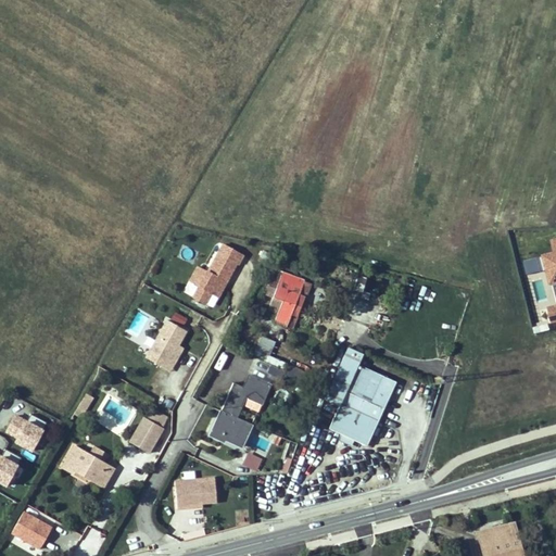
[(551,281),(555,265),(555,239),(552,241),(554,253),(538,257),(538,258),(541,272),(541,273),(548,270),(551,281)]
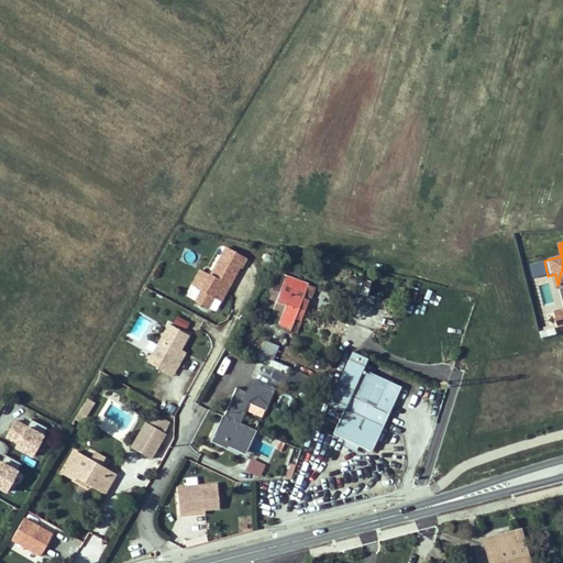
[(208,275),(197,269),(184,297),(218,313),(244,257),(222,246),(208,275)]
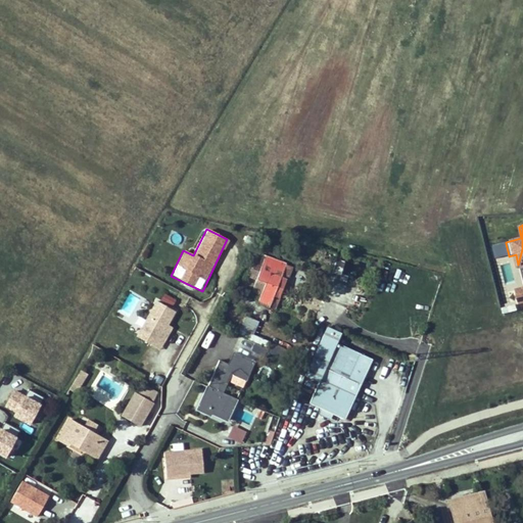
[(495,258),(509,255),(506,243),(492,246),(495,258)]
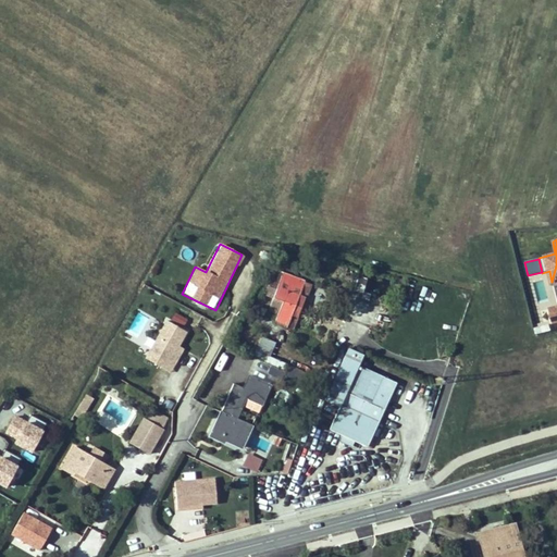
[(299,296),(305,283),(305,282),(284,274),(271,306),(281,309),(276,320),(288,325),(293,314),(297,316),(304,298),(299,296)]
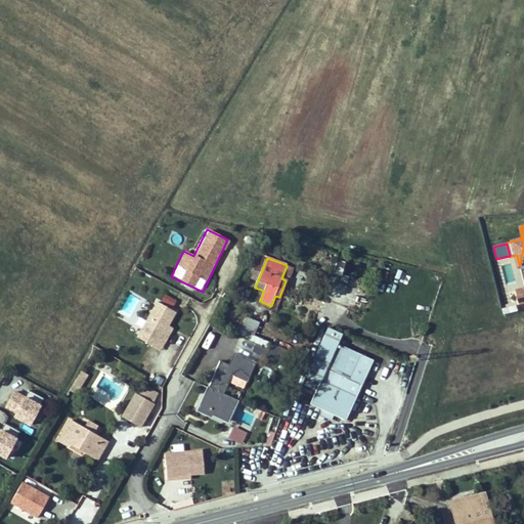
[(342,273),(344,262),(338,261),(335,271),(342,273)]
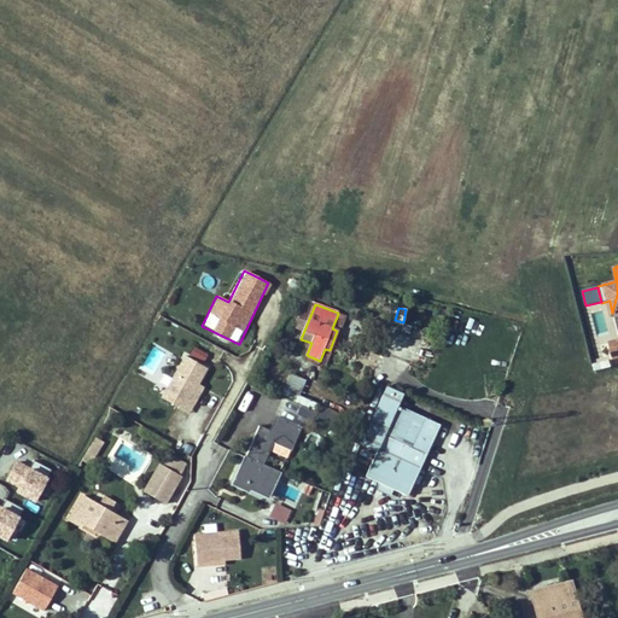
[(339,332),(345,318),(338,314),(332,328),(337,331),(339,332)]
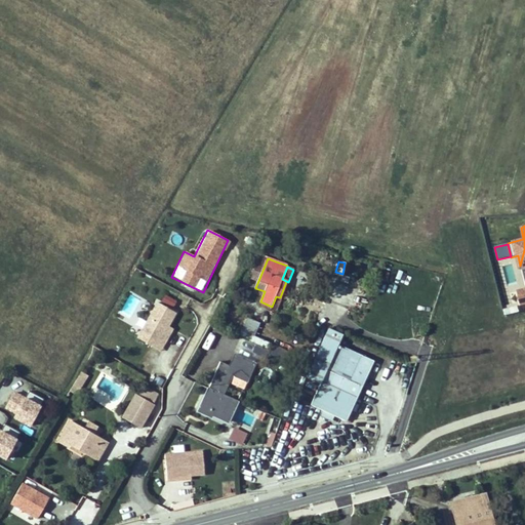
[(164,295),(160,301),(173,308),(176,301),(164,295)]
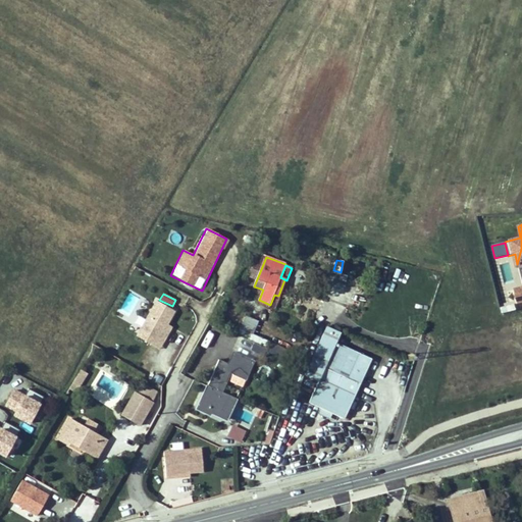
[(152,301),(136,340),(161,350),(171,326),(169,326),(175,311),(152,301)]
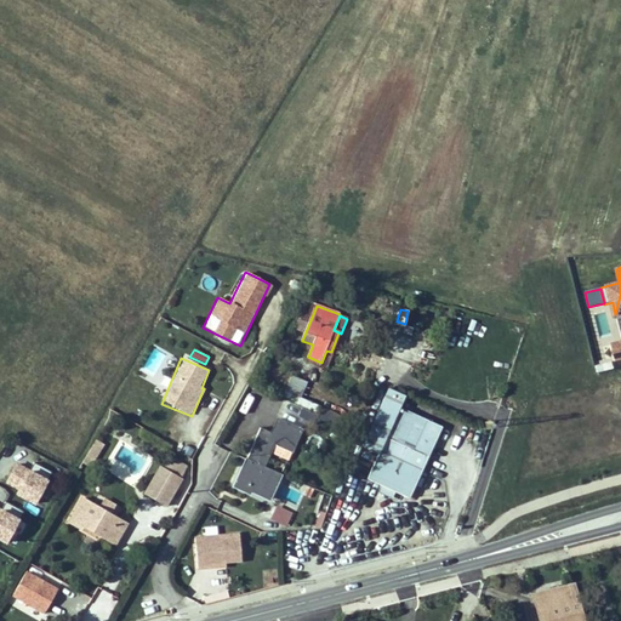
[(613,362),(600,364),(597,374),(615,369),(613,362)]
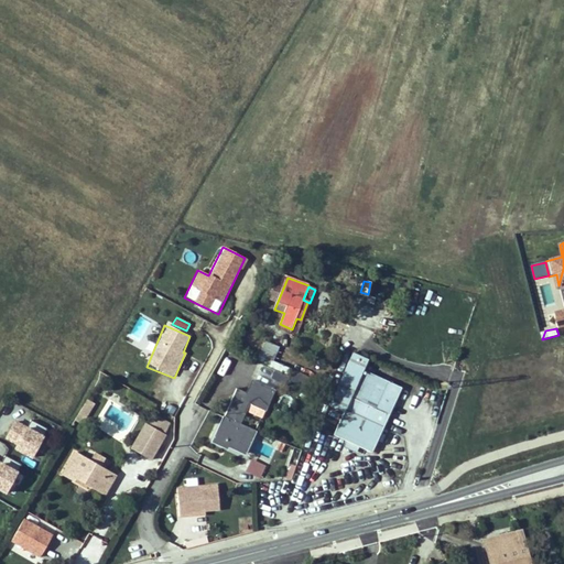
[(264,342),(259,354),(273,360),(279,347),(264,342)]
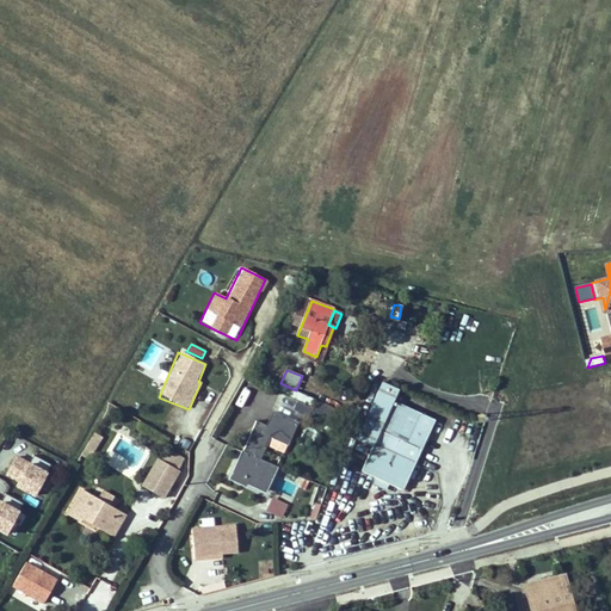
[(275,389),(261,383),(258,389),(272,396),(275,389)]
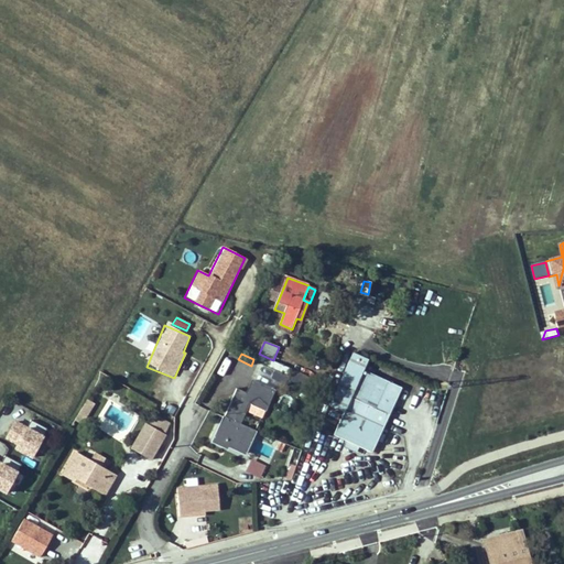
[(353,354),(329,407),(344,412),(334,434),(347,441),(359,446),(372,452),(389,414),(353,398),(369,360),(353,354)]
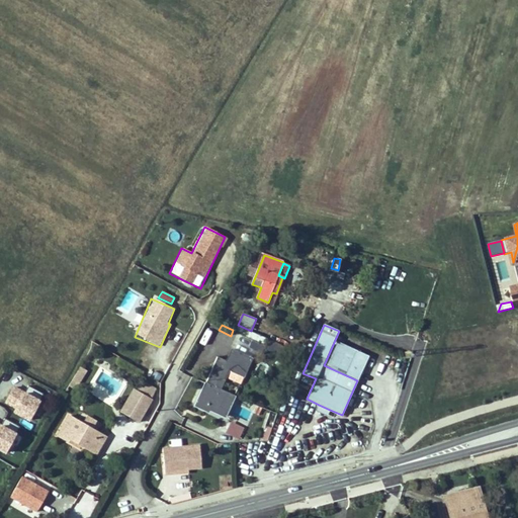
[(247,331),(244,336),(262,344),(264,338),(247,331)]
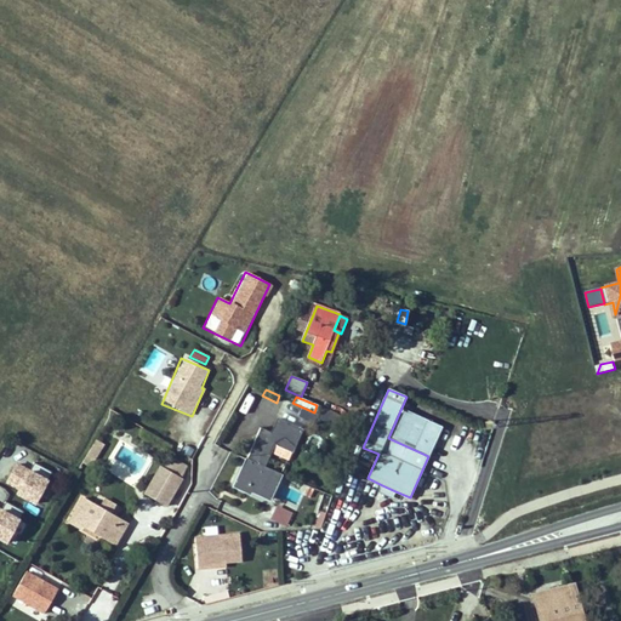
[(323,406),(320,415),(317,422),(324,425),(337,414),(323,406)]
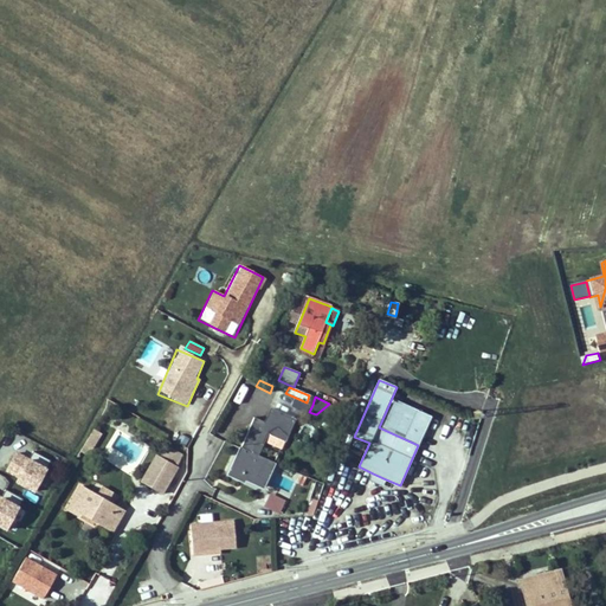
[(295,420),(272,410),(265,424),(255,419),(230,474),(242,478),(243,476),(263,485),(274,464),(258,457),(274,436),(285,442),(295,420)]
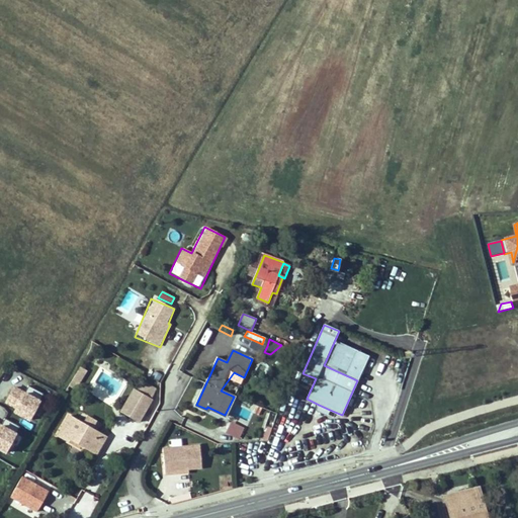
[(78,385),(86,371),(80,367),(72,381),(78,385)]
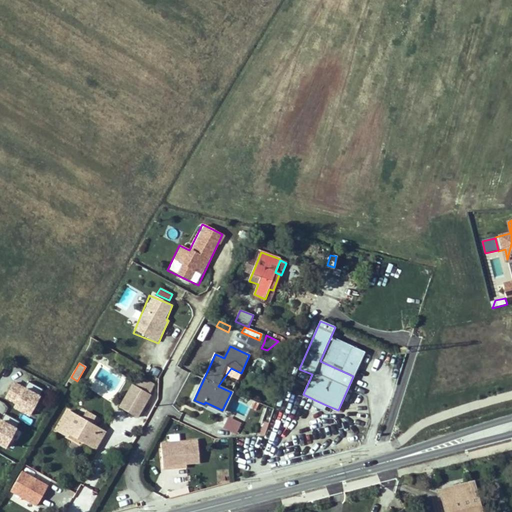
[(1,403),(28,419),(40,398),(13,382),(1,403)]
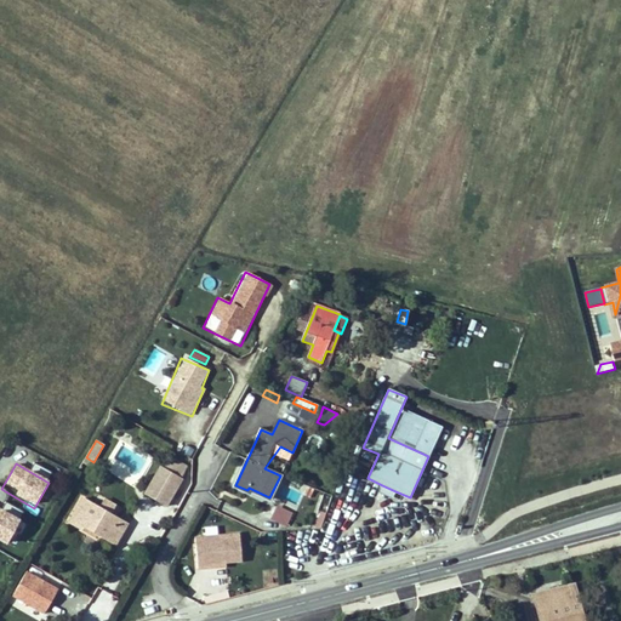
[(161,467),(147,493),(167,506),(182,479),(161,467)]
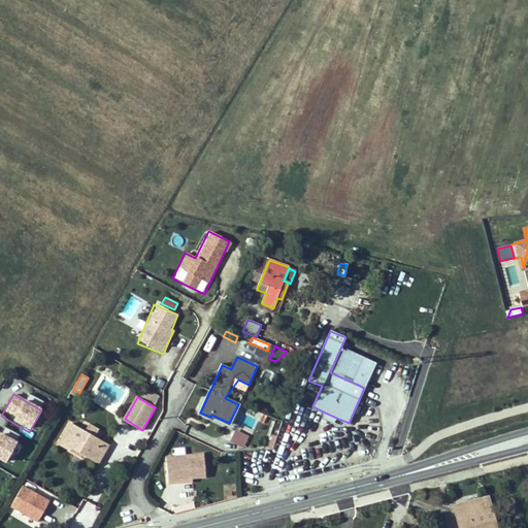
[(336,418),(325,413),(322,418),(334,423),(336,418)]
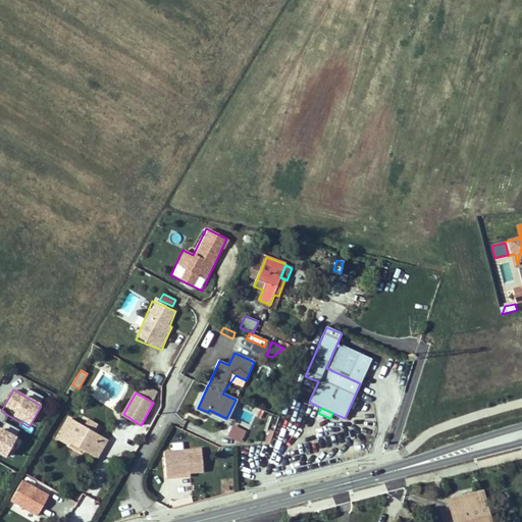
[(70,419),(59,438),(76,448),(79,446),(82,448),(97,457),(106,440),(70,419)]
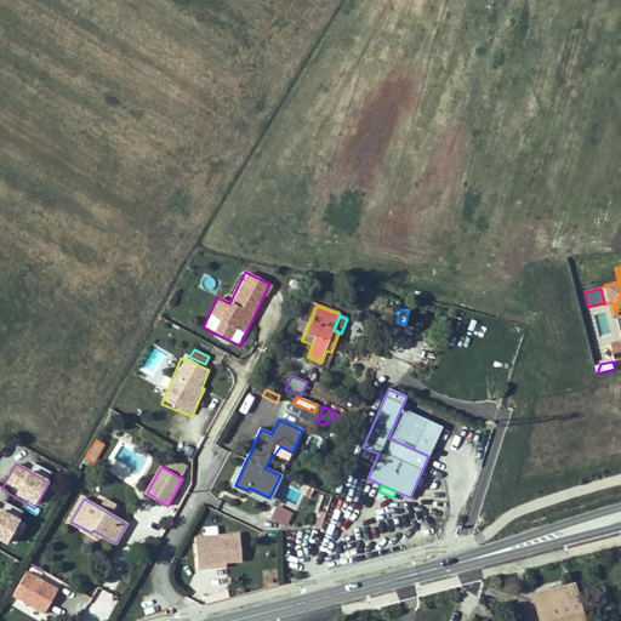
[(269,520),(286,528),(292,513),(275,506),(269,520)]
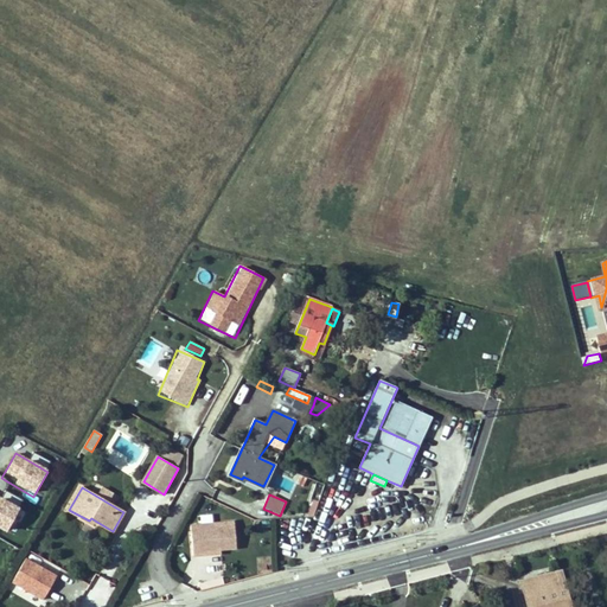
[(235,523),(190,524),(190,555),(235,555),(235,523)]
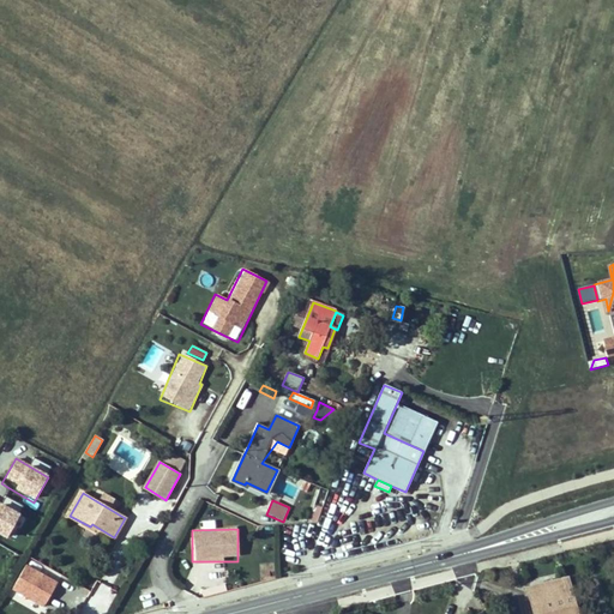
[(29,559),(7,595),(40,613),(61,577),(29,559)]
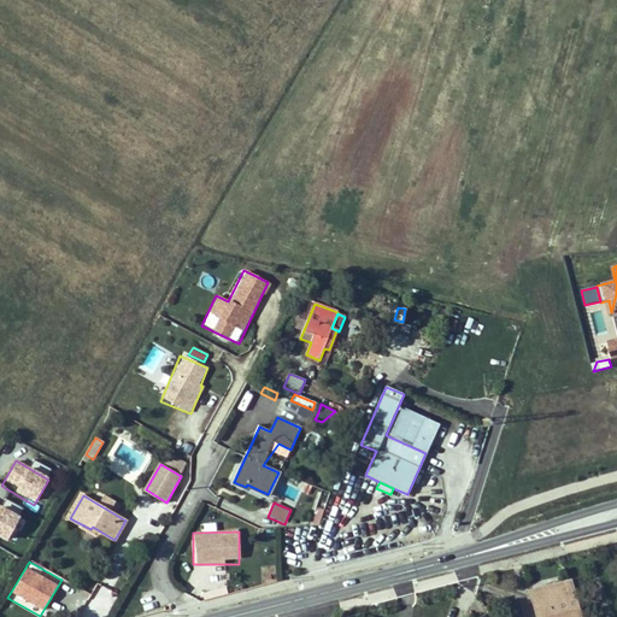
[(518,586),(527,583),(521,565),(513,568),(518,586)]
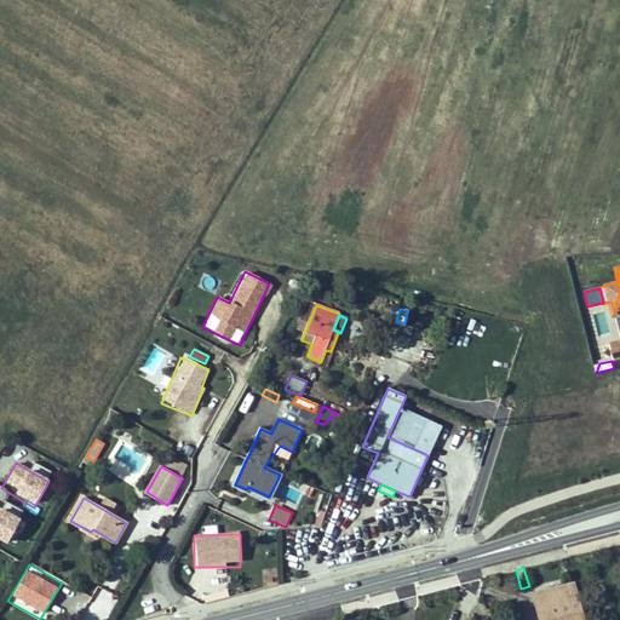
[(545,595),(575,587),(574,581),(530,592),(532,597),(545,595)]
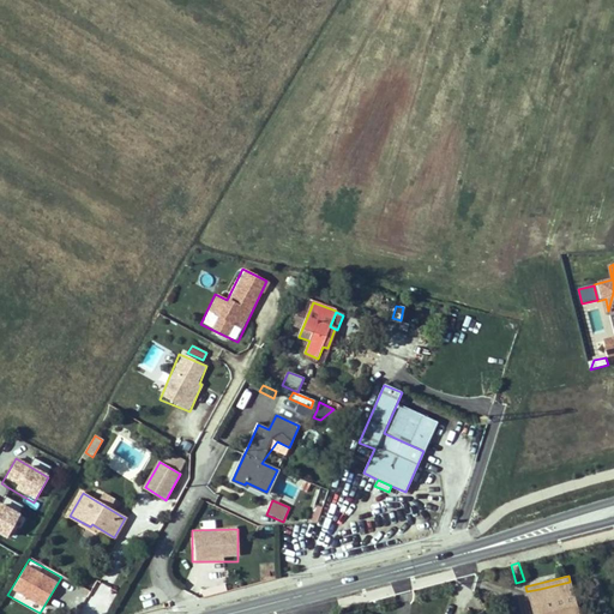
[(80,613),(104,613),(115,590),(95,582),(80,613)]
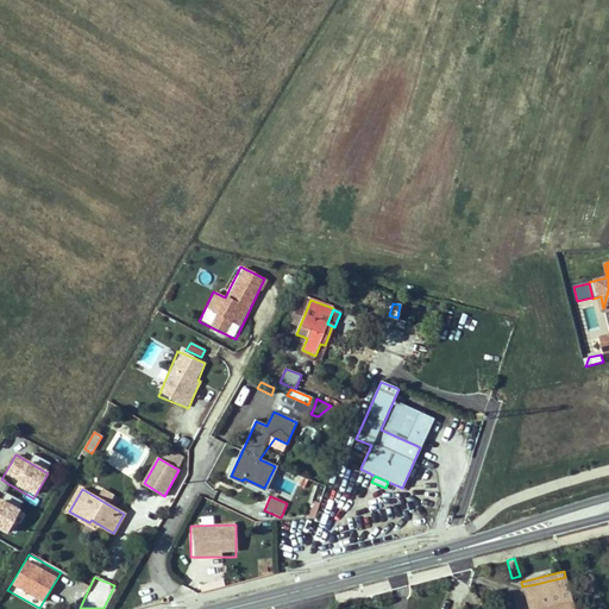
[(572,608),(565,577),(535,584),(541,608),(534,608),(572,608)]
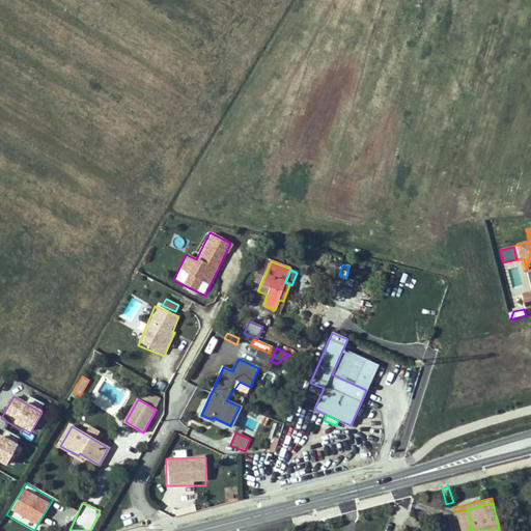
[(465,530),(466,530),(472,530),(467,509),(455,511),(455,512),(459,530),(465,530)]
